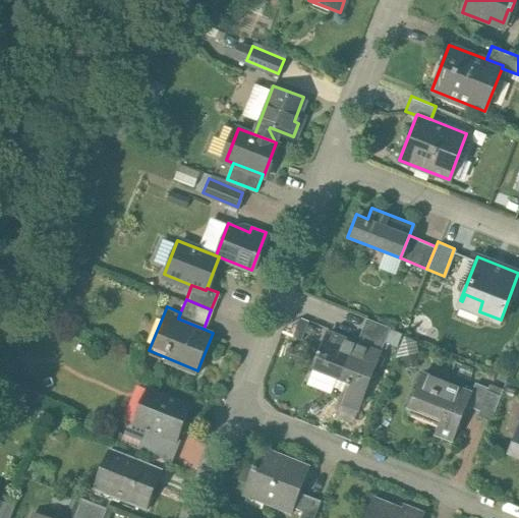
[(390,325),(367,315),(362,327),(386,336),(390,325)]
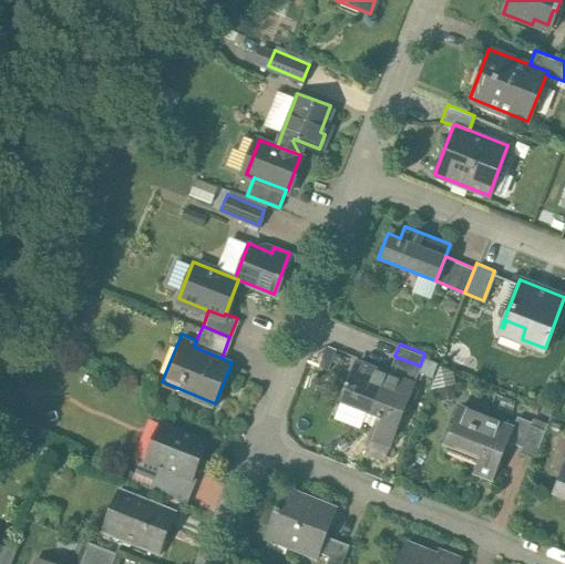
[(420,366),(394,356),(390,367),(415,378),(420,366)]
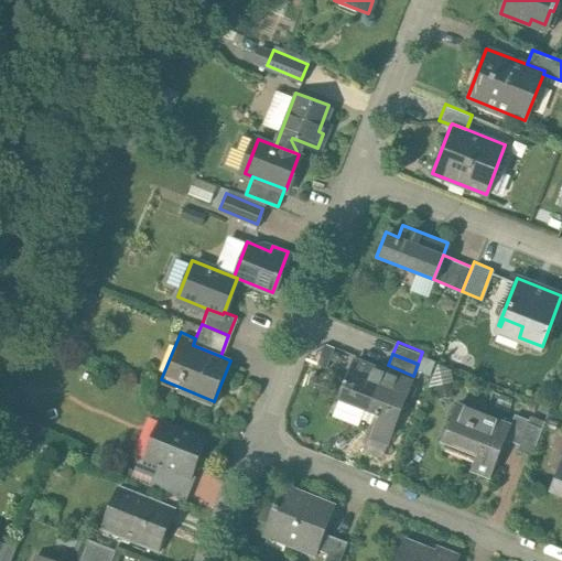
[(386,371),(355,359),(341,396),(371,408),(386,371)]
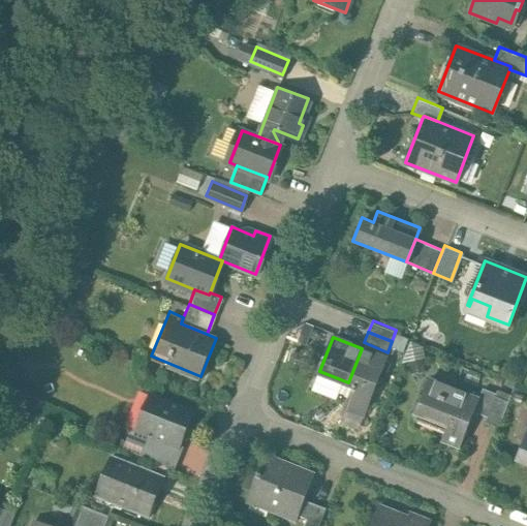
[(385,358),(362,348),(348,382),(354,385),(346,405),(364,411),(385,358)]
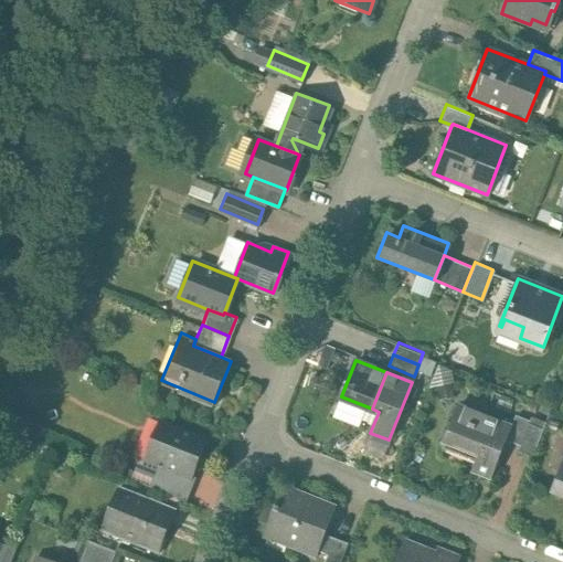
[(510,422),(458,401),(443,437),(478,452),(471,467),(490,475),(507,436),(512,423),(510,422)]
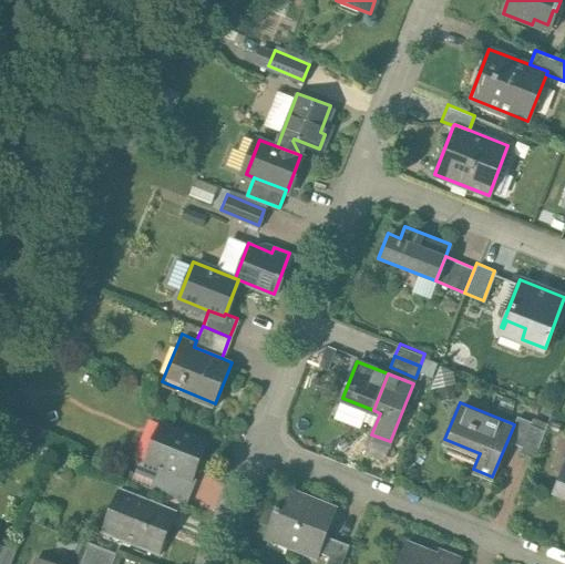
[(533,418),(517,411),(512,423),(514,424),(509,438),(523,443),(532,421),(533,418)]
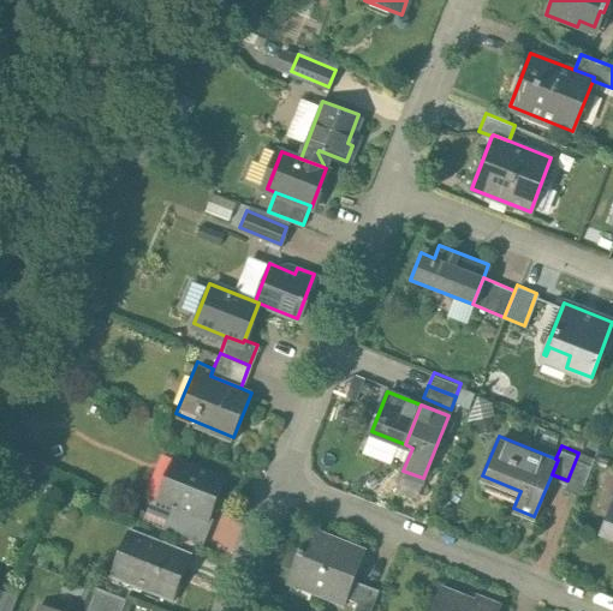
[(594,454),(581,448),(578,453),(577,456),(591,461),(594,454)]
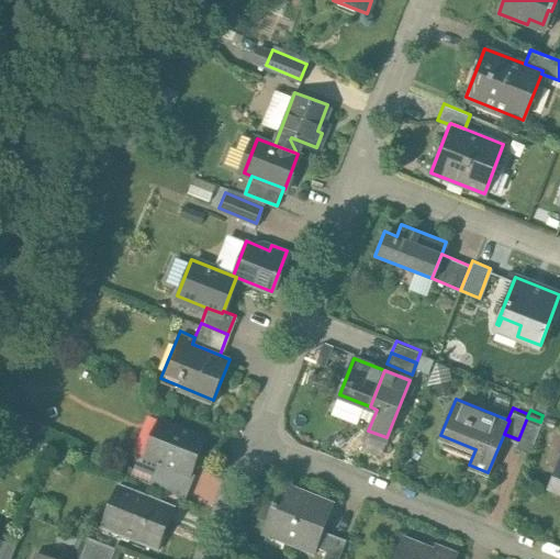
[(203,435),(157,417),(143,455),(156,460),(189,472),(190,471),(203,435)]
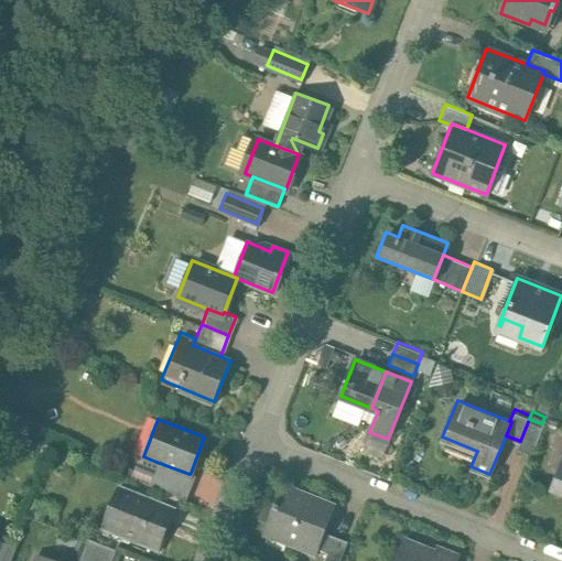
[(520,441),(518,446),(531,451),(542,423),(529,419),(520,441)]
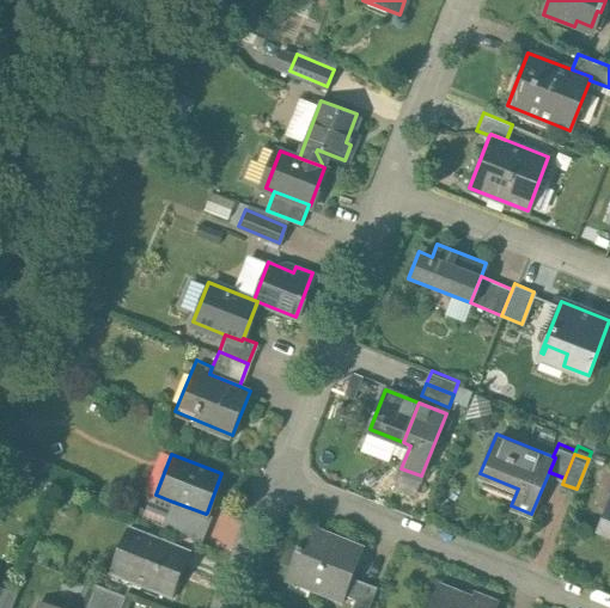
[(609,497),(597,530),(609,535),(609,497)]
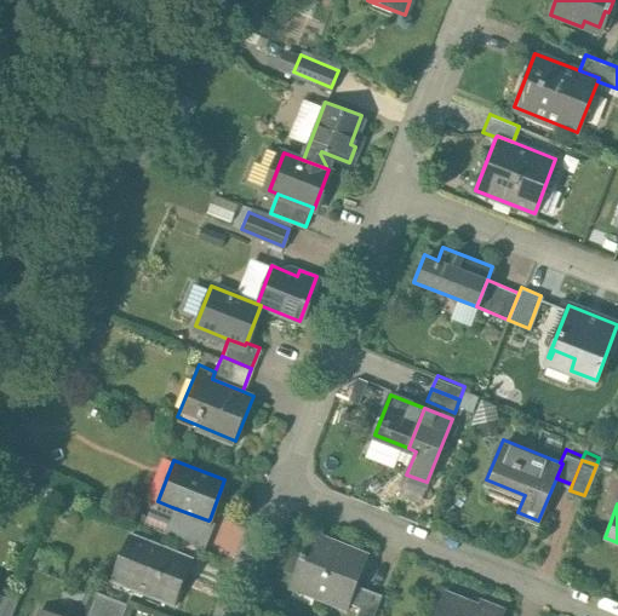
[(209,520),(172,507),(164,530),(204,546),(213,522),(210,519),(209,520)]
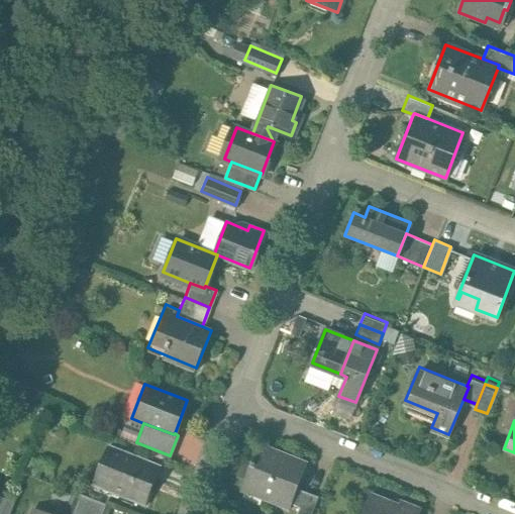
[(137,457),(105,444),(95,471),(122,482),(118,492),(144,503),(151,486),(129,477),(137,457)]
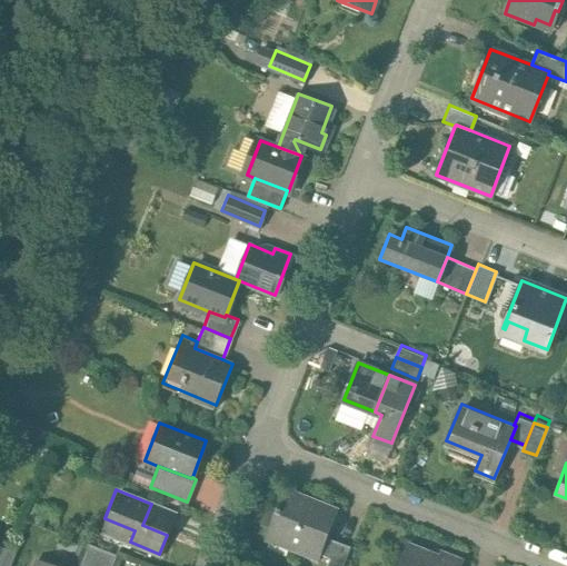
[(330,507),(290,490),(282,510),(276,508),(266,533),(289,542),(288,546),(324,559),(325,556),(331,538),(319,534),(330,507)]
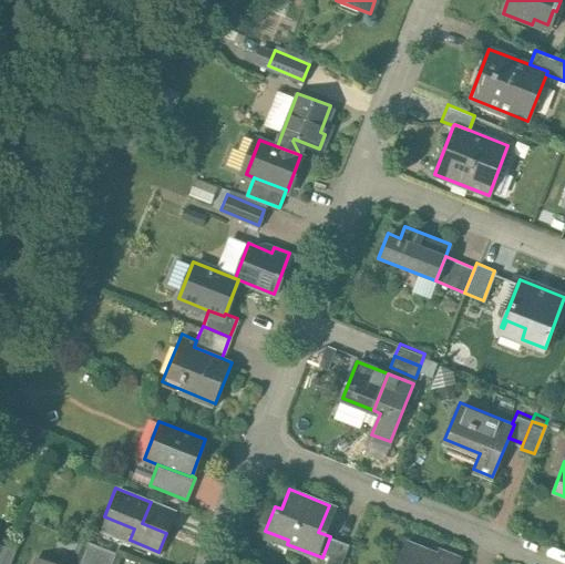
[(175,512),(151,502),(142,523),(166,533),(175,512)]
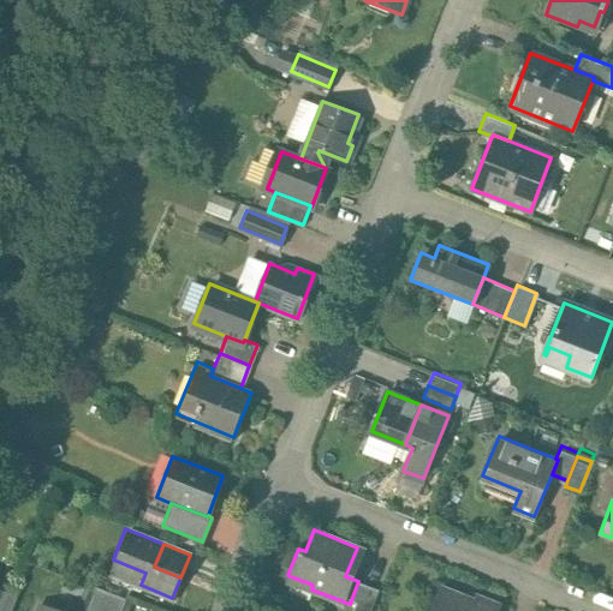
[(358,581),(351,600),(355,601),(350,610),(368,610),(378,588),(358,581)]
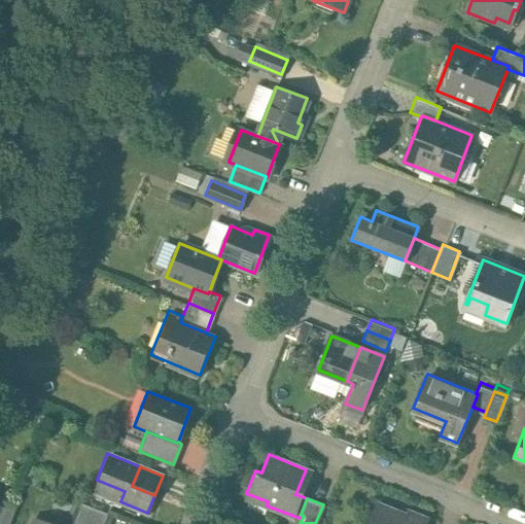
[(0,523),(6,523),(14,504),(0,499),(0,523)]
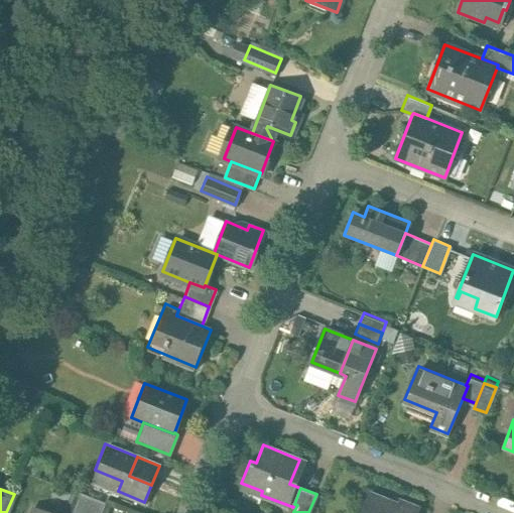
[(80,492),(71,512),(84,512),(91,496),(80,492)]
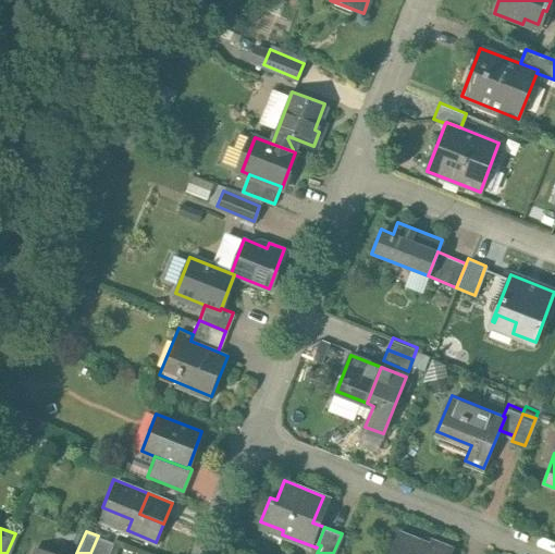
[(427,542),(396,531),(389,551),(395,553),(447,553),(451,546),(428,539),(427,542)]
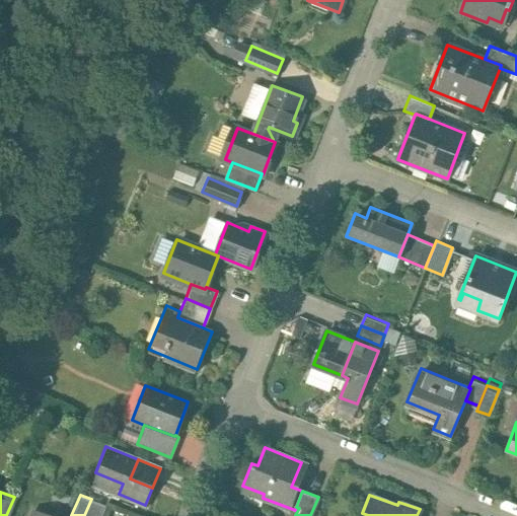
[(99,515),(104,504),(91,499),(84,515),(99,515)]
